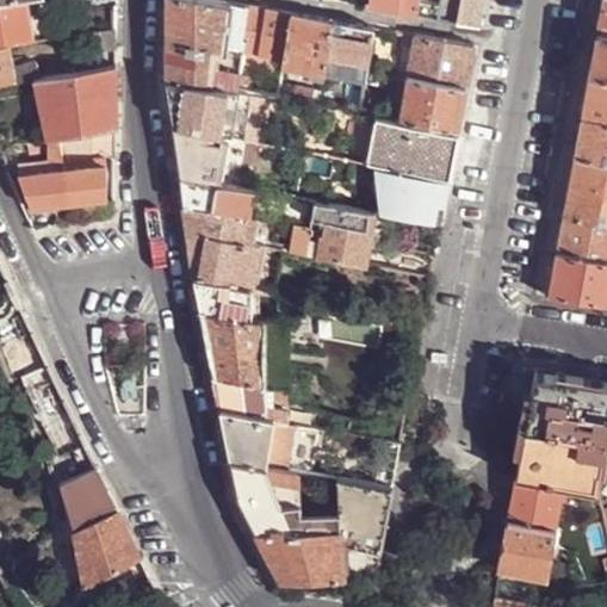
[(20,0),(0,4),(0,43),(31,38),(23,0),(20,0)]
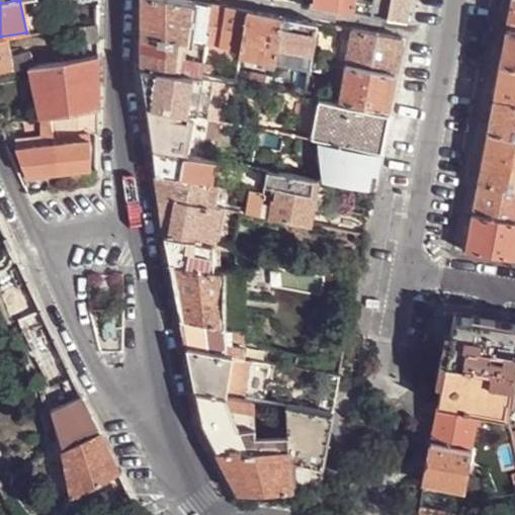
[(163,0),(140,0),(141,69),(199,79),(201,64),(173,60),(174,41),(184,43),(190,5),(163,0)]
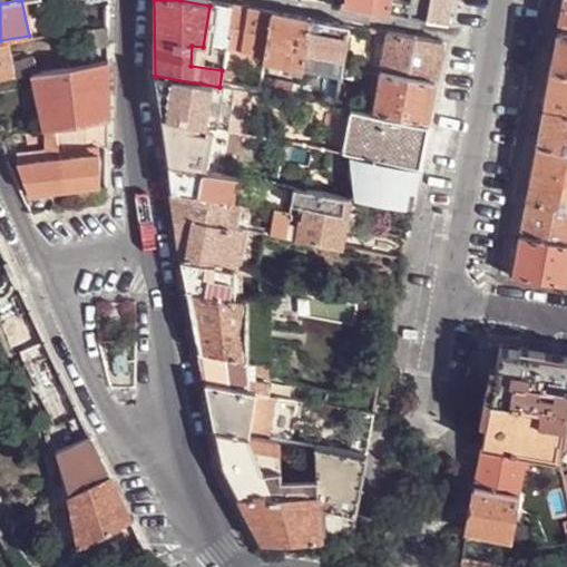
[(344,0),(344,8),(387,16),(389,0),(344,0)]
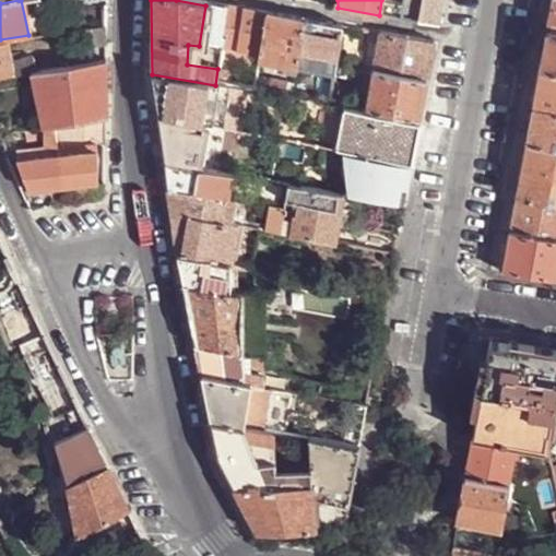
[(440,7),(441,0),(395,0),(392,18),(437,25),(440,7)]
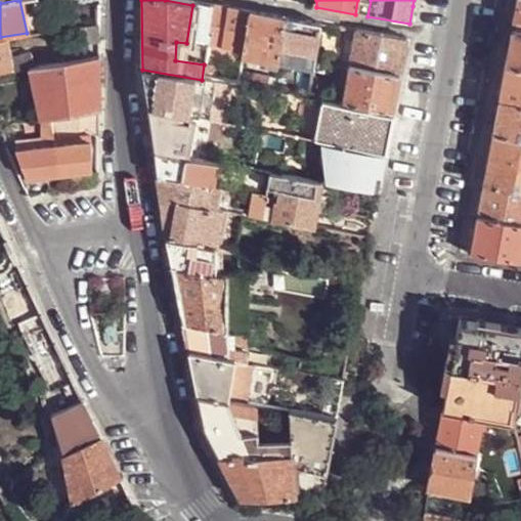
[(520,0),(515,0),(513,14),(511,31),(520,32),(520,0)]
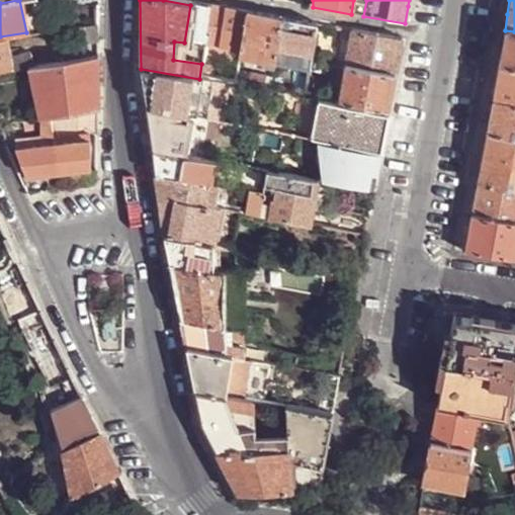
[(209,8),(190,5),(184,43),(204,48),(209,8)]
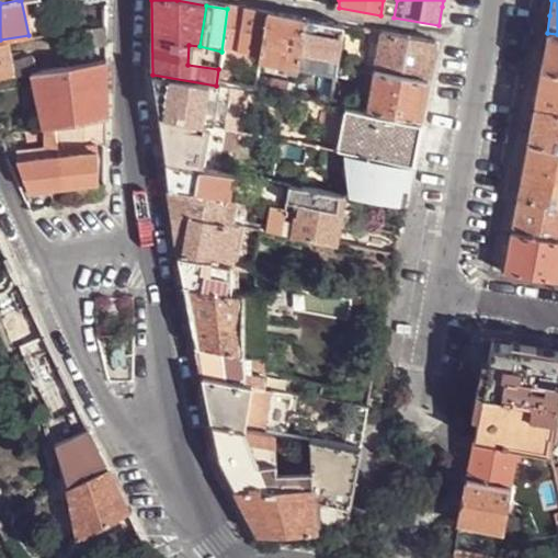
[(265,15),(227,9),(221,52),(259,57),(265,15)]
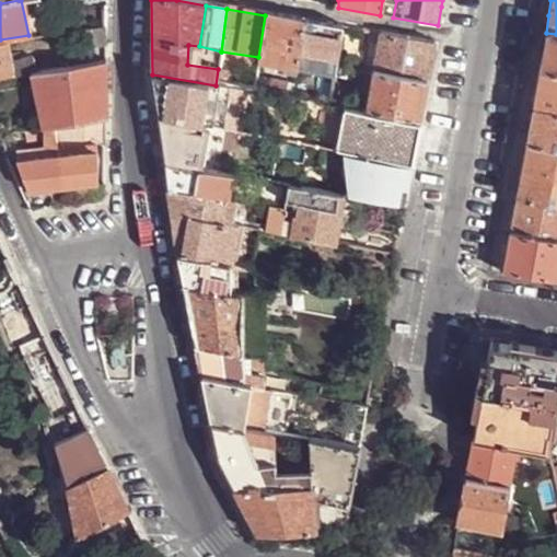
[(302,22),(265,15),(258,57),(258,64),(296,71),(302,22)]
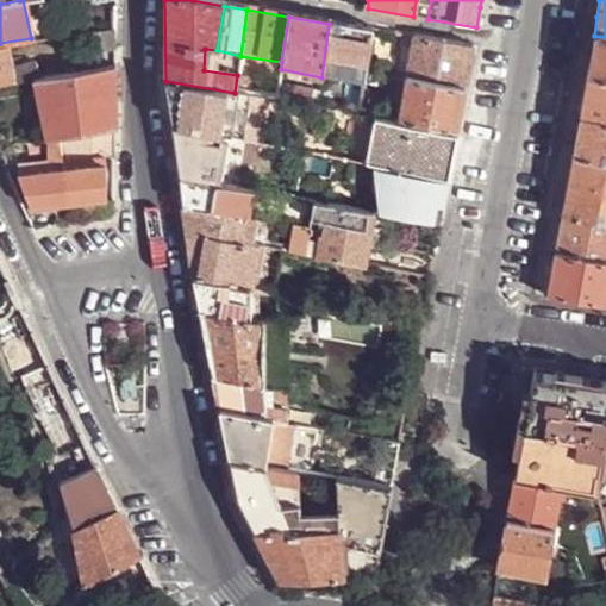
[(370,31),(329,24),(322,77),(363,85),(364,73),(370,31)]
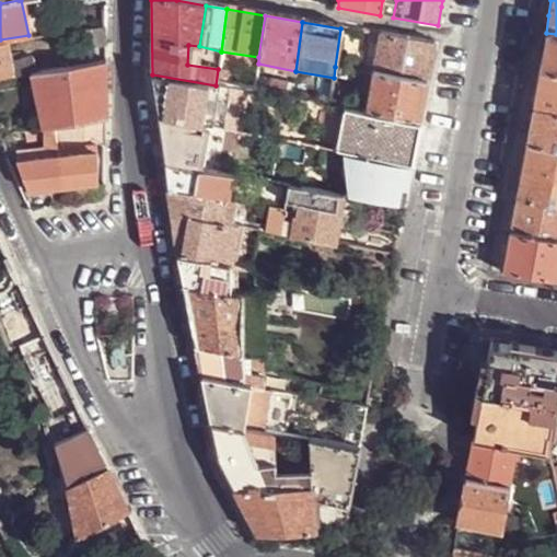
[(95,44),(105,43),(105,28),(85,32),(88,45),(95,44)]
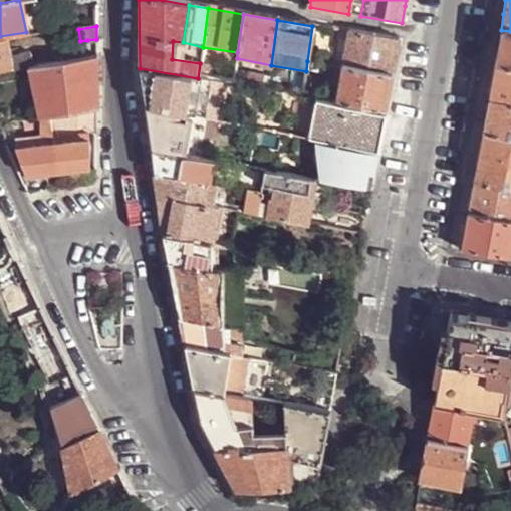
[(498,44),(494,64),(510,67),(510,31),(501,30),(498,44)]
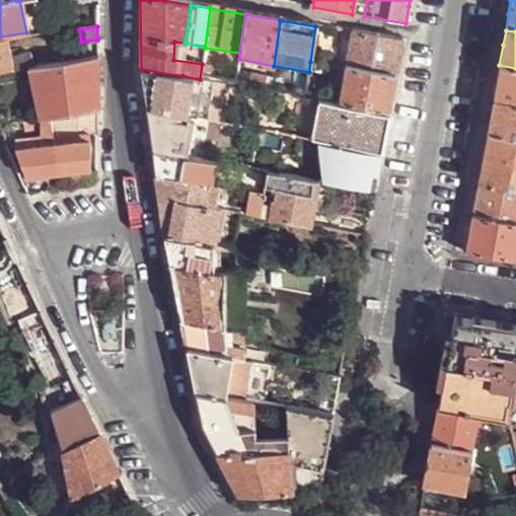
[(352,32),(343,31),(337,67),(345,68),(352,32)]
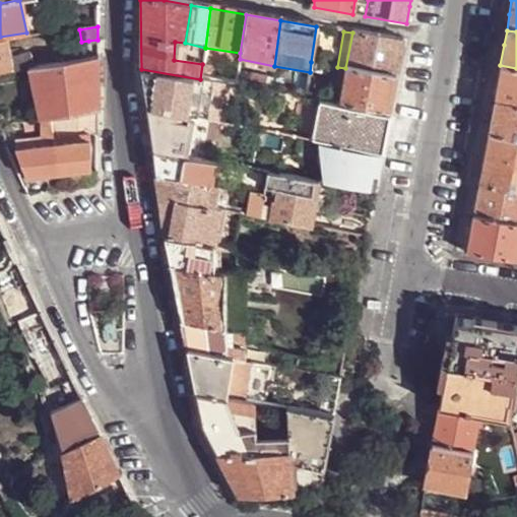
[(402,41),(352,33),(345,68),(346,68),(395,77),(399,56),(402,41)]
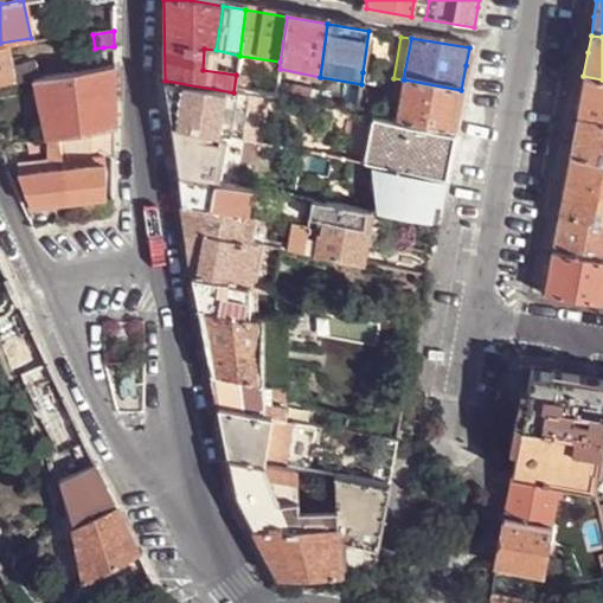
[(0,88),(13,85),(10,68),(7,50),(0,51),(0,88)]
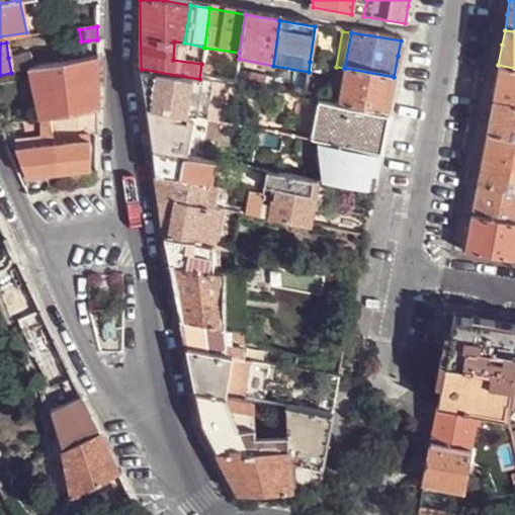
[(28,69),(33,69),(30,53),(8,58),(11,73),(28,69)]
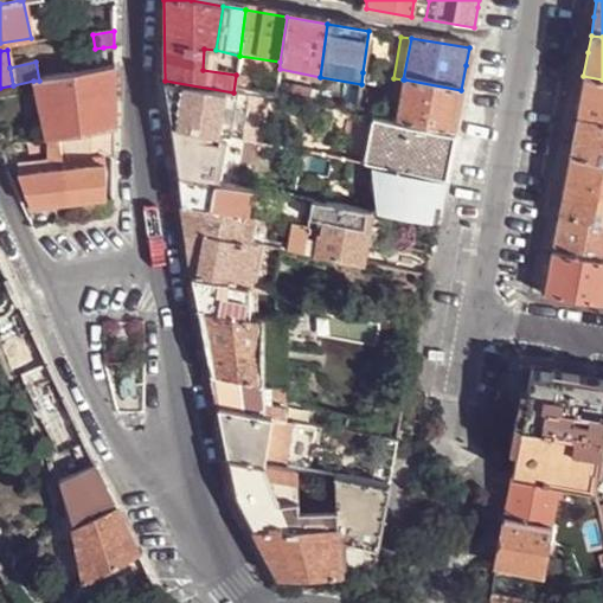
[(57,139),(111,129),(113,68),(39,81),(33,81),(44,141),(45,141),(57,139)]
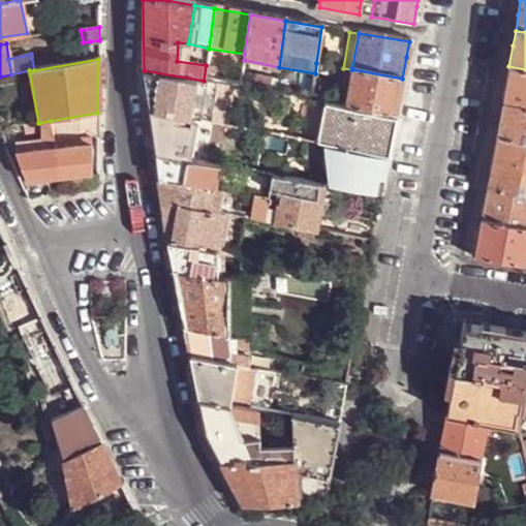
[(204,81),(215,83),(218,62),(207,59),(206,65),(204,81)]
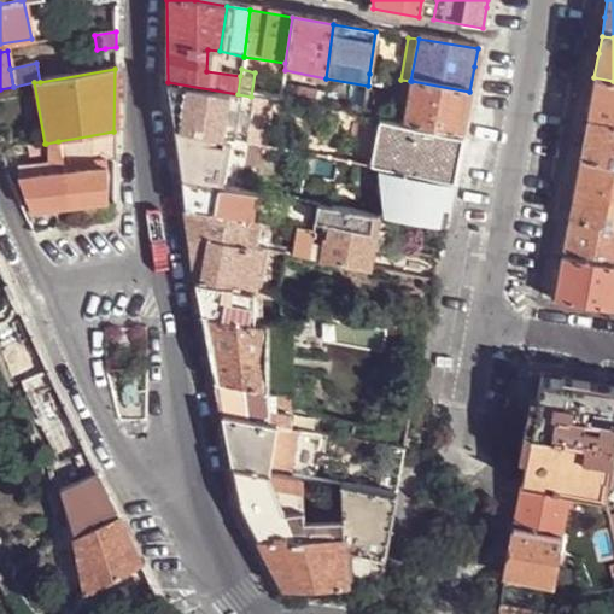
[(363,118),(375,121),(379,101),(382,76),(369,74),(368,86),(363,118)]
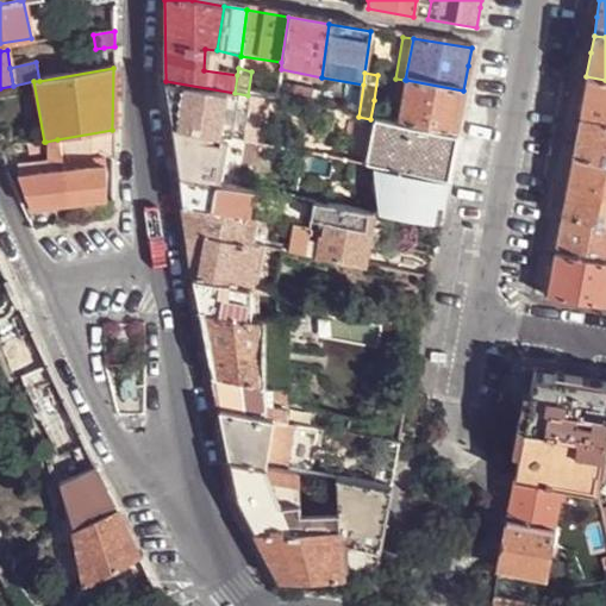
[(582,100),(579,118),(605,122),(605,80),(586,76),(582,100)]
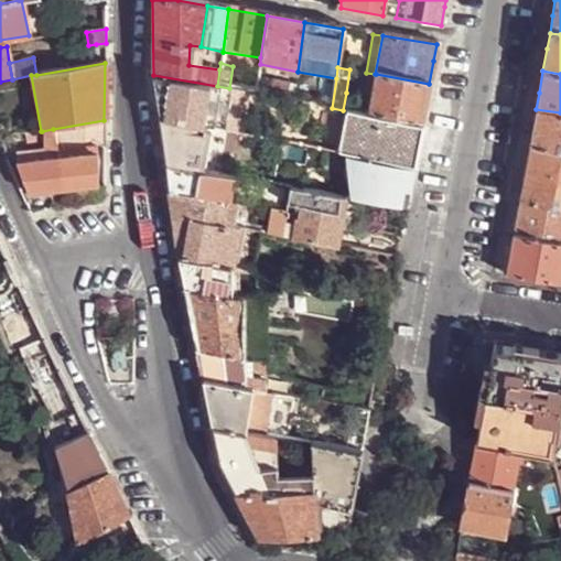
[(425,103),(429,84),(376,74),(368,115),(421,125),(425,103)]
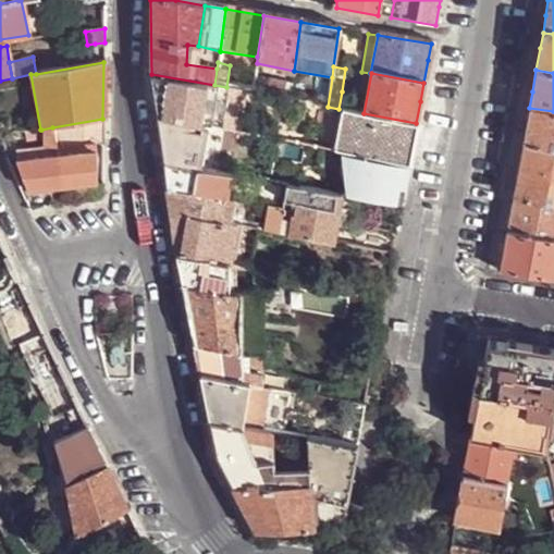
[(151,74),(158,119),(207,127),(222,131),(228,88),(226,87),(214,85),(151,74)]
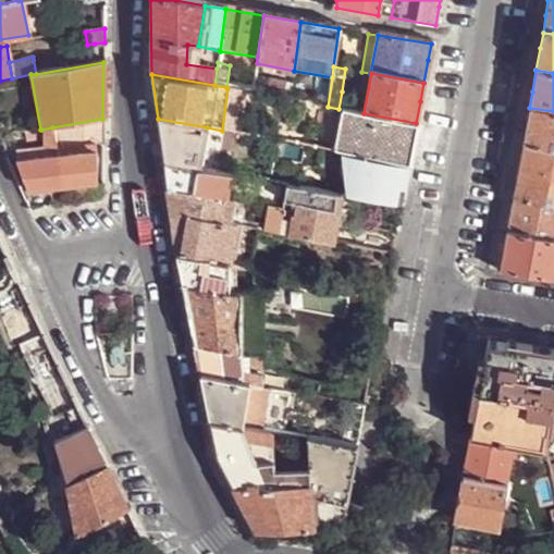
[(290,100),(292,86),(255,79),(254,93),(290,100)]
